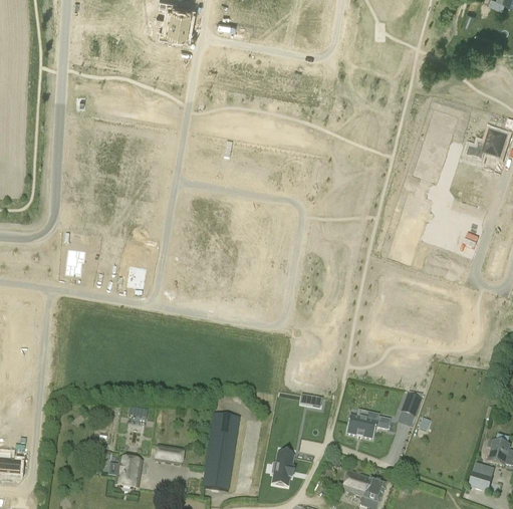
[(189,19),(191,7),(181,5),(177,4),(178,0),(159,0),(159,3),(166,4),(164,15),(189,19)]
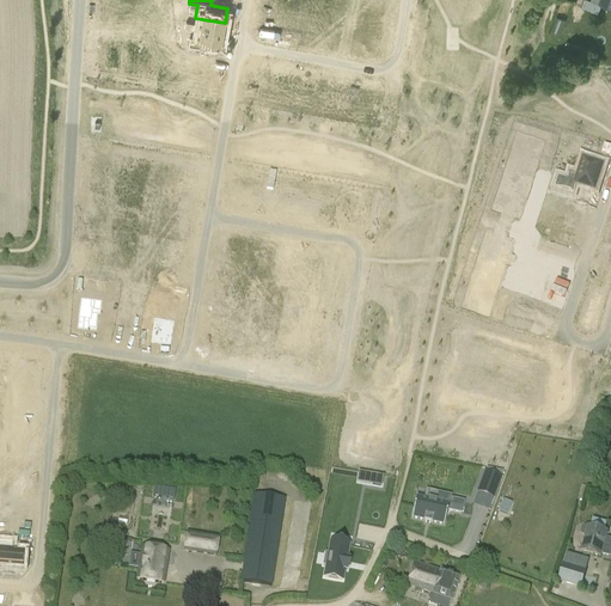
[(222,37),(225,23),(195,18),(193,31),(190,31),(189,41),(203,43),(206,35),(217,36),(222,37)]
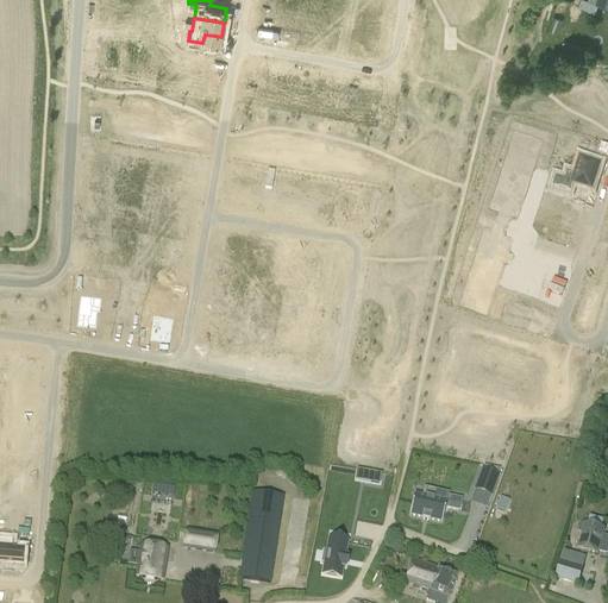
[(188,64),(217,69),(219,54),(201,51),(202,43),(188,41),(187,41),(186,49),(190,50),(188,64)]
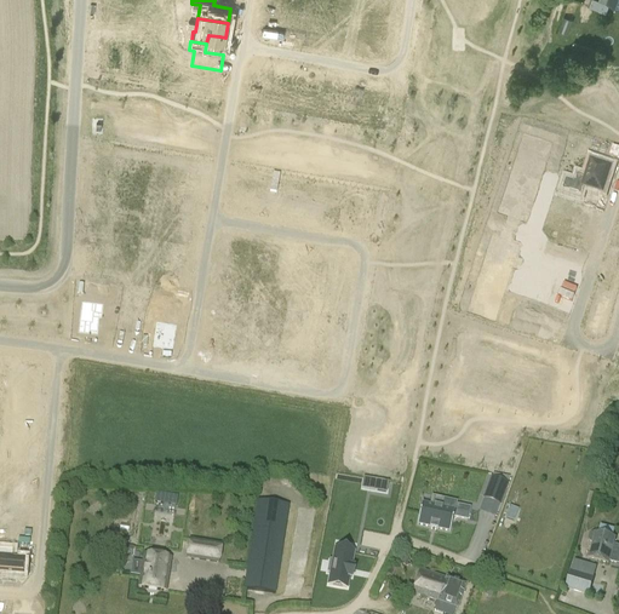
[(301,68),(296,91),(315,95),(317,81),(310,80),(313,70),(301,68)]
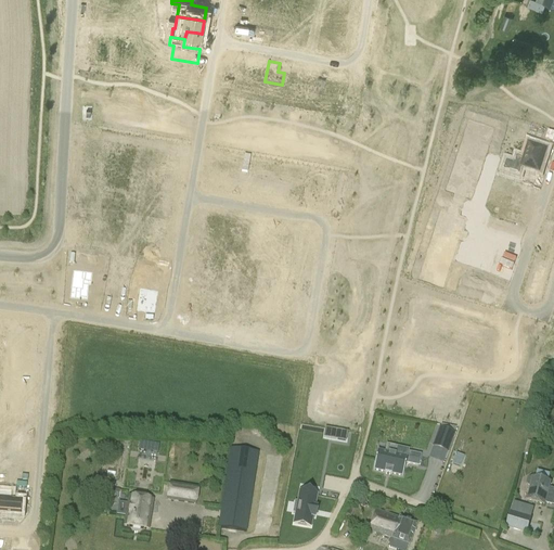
[(469,119),(467,128),(489,136),(491,126),(469,119)]
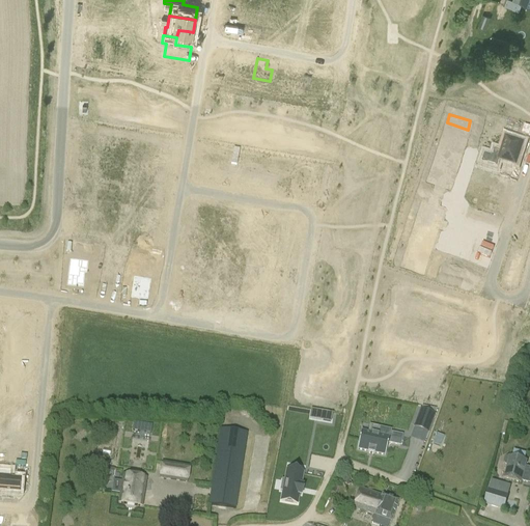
[(468,130),(447,122),(444,132),(465,138),(468,130)]
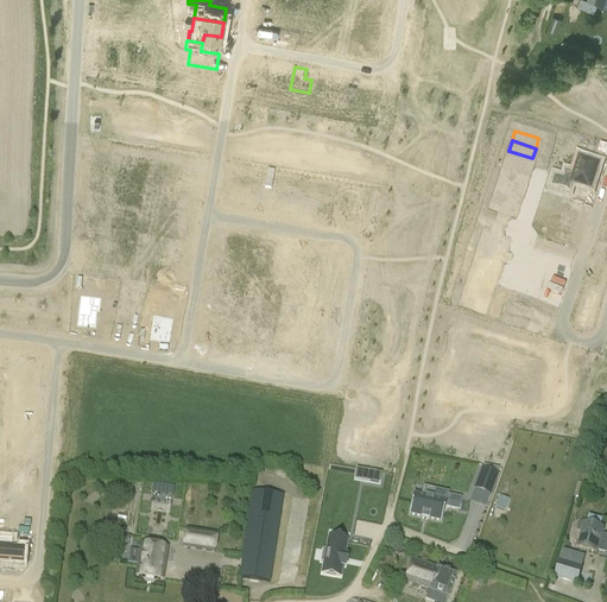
[(532,158),(509,151),(505,160),(529,169),(532,158)]
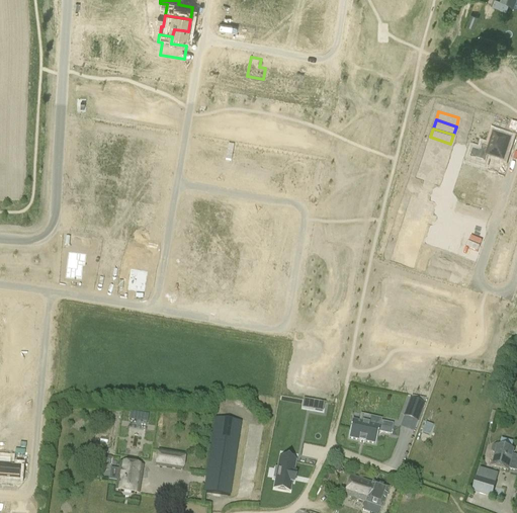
[(488,151),(504,157),(511,135),(494,130),(490,144),(484,142),(482,149),(474,146),(471,153),(486,158),(488,151)]
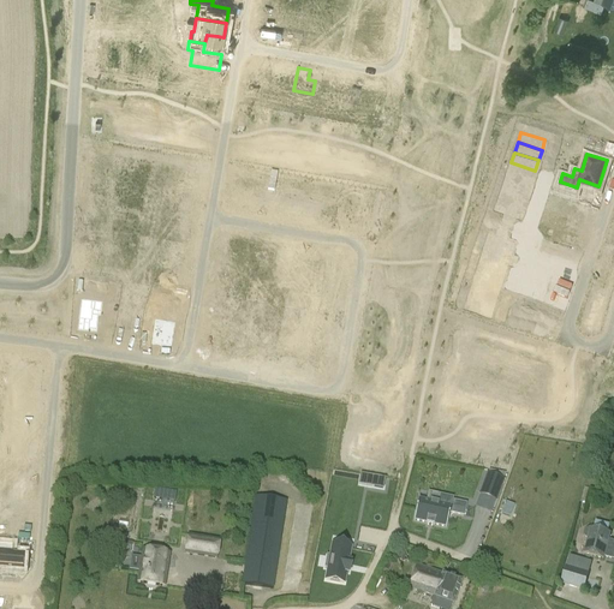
[(535,171),(511,162),(507,173),(531,180),(535,171)]
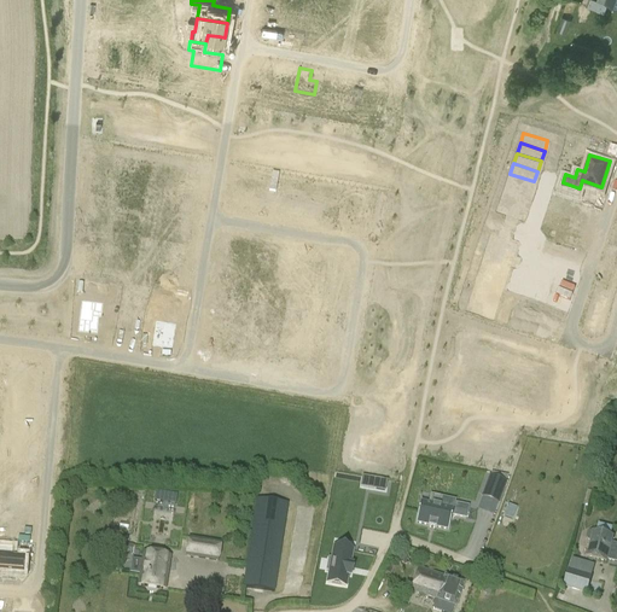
[(534,181),(510,174),(506,184),(531,192),(534,181)]
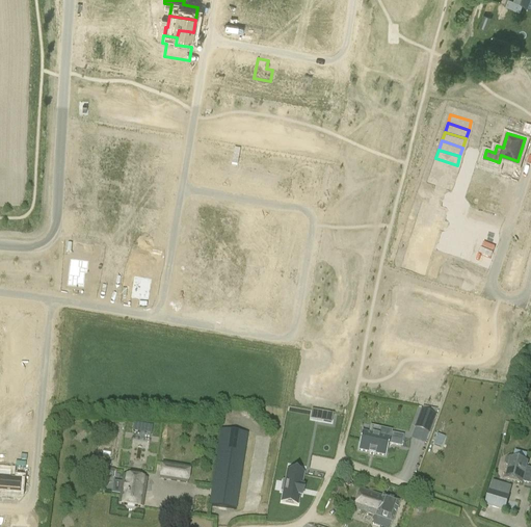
[(457,165),(435,158),(433,167),(454,174),(457,165)]
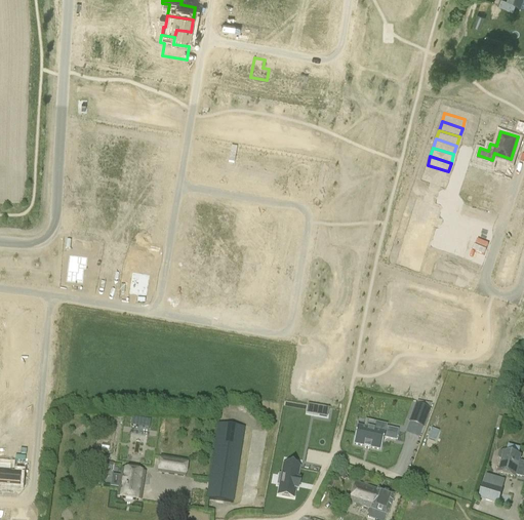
[(501,185),(500,185),(502,177),(504,177),(505,176),(500,175),(502,168),(476,160),(474,167),(478,168),(475,177),(501,186),(501,185)]
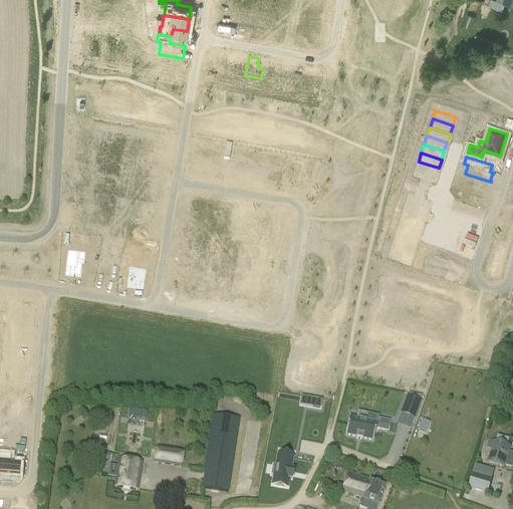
[(439,168),(419,162),(416,170),(436,177),(439,168)]
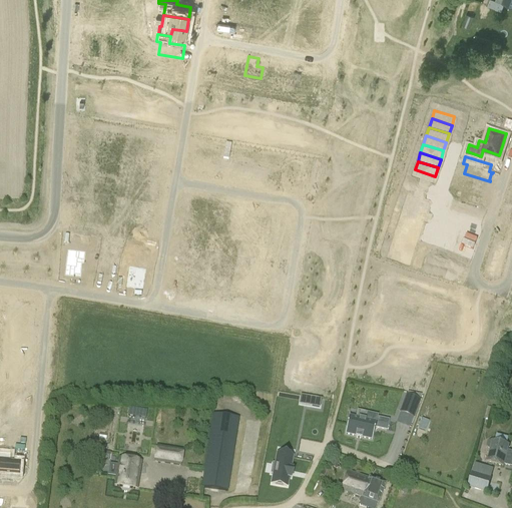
[(409,191),(406,200),(426,207),(429,198),(409,191)]
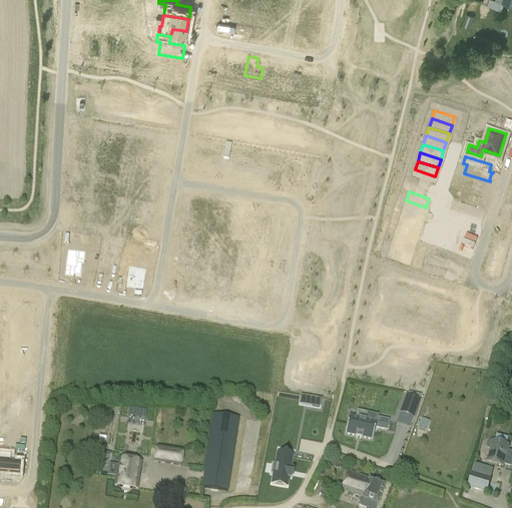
[(406,200),(403,209),(423,215),(426,207),(406,200)]
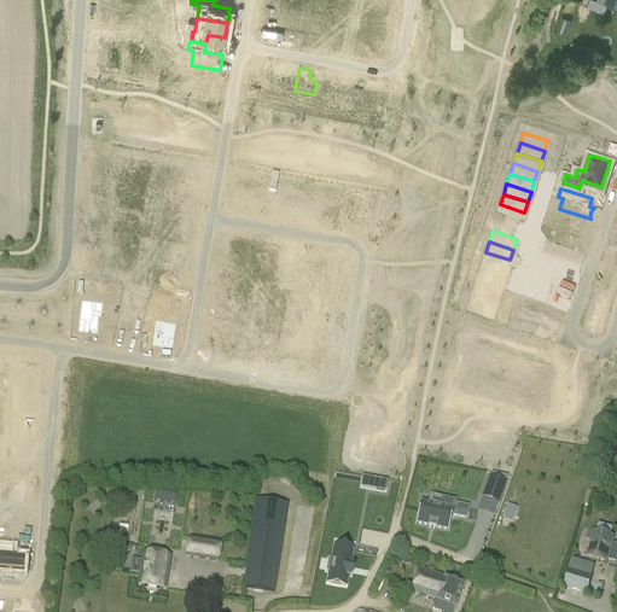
[(485,252),(482,262),(507,270),(510,260),(485,252)]
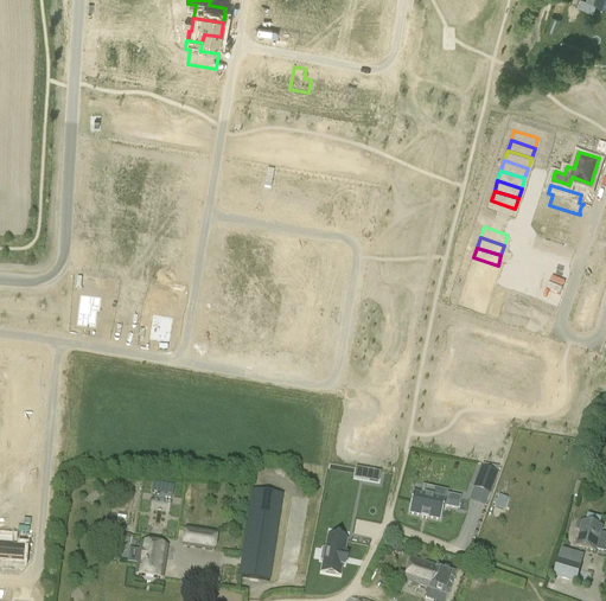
[(473,257),(471,268),(495,275),(498,266),(473,257)]
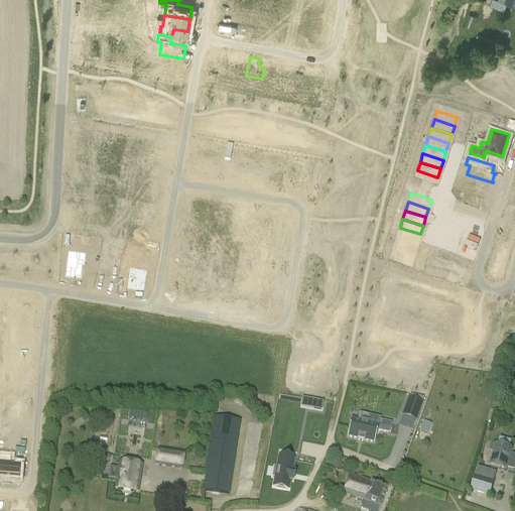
[(400,228),(397,236),(417,243),(420,234),(400,228)]
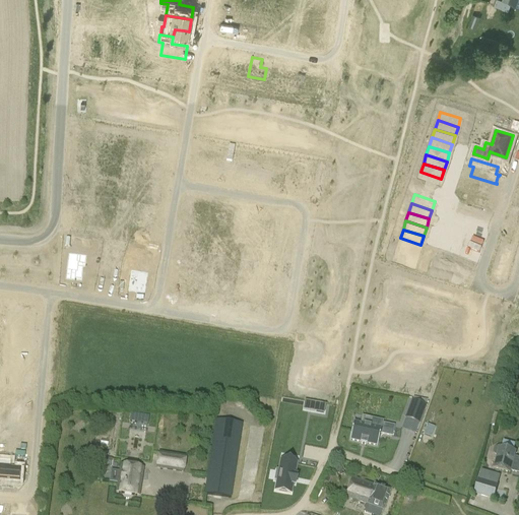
[(420,245),(400,238),(397,247),(417,253),(420,245)]
